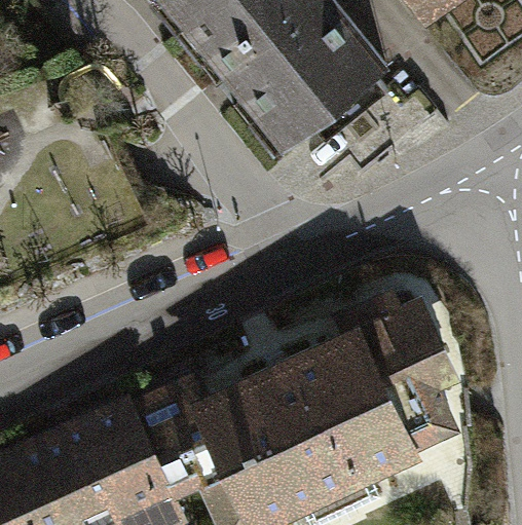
[(334,0),(143,0),(274,162),(307,137),(314,130),(377,80),(390,68),(334,0)]
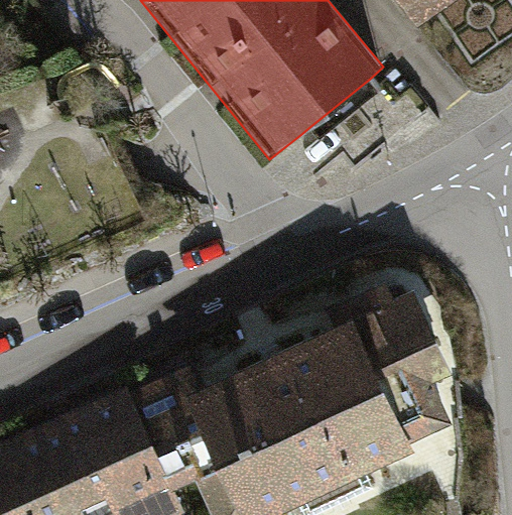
[(396,0),(416,28),(456,0),(396,0)]
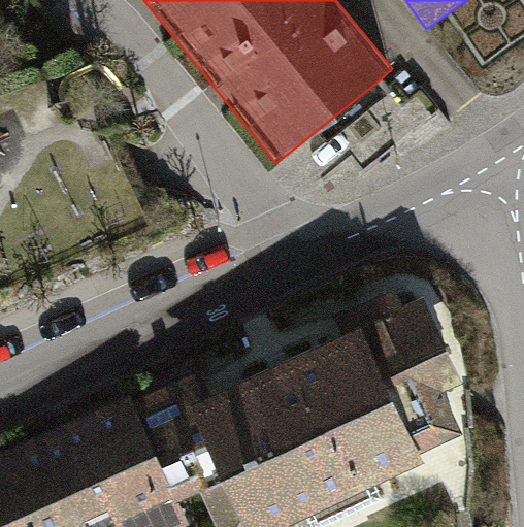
[(379,80),(316,131),(326,143),(388,93),(379,80)]
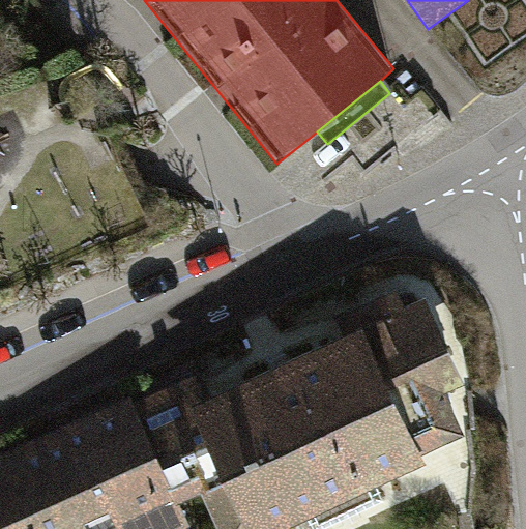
[(198,372),(134,404),(178,502),(199,494),(215,528),(284,528),(426,464),(421,454),(465,435),(445,392),(466,383),(425,298),(404,307),(396,289),(333,317),(342,335),(209,398),(198,372)]
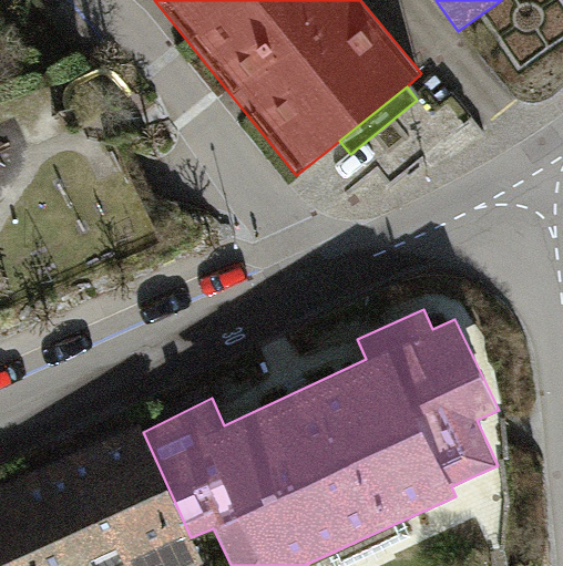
[(139,422),(0,489),(0,565),(197,565),(202,564),(191,537),(143,432),(139,422)]
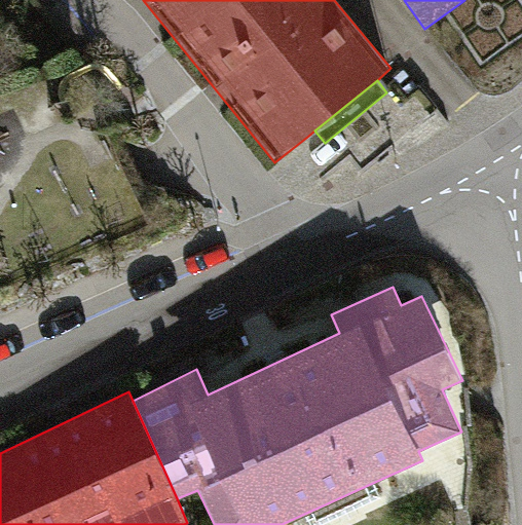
All buildings are outlined.
